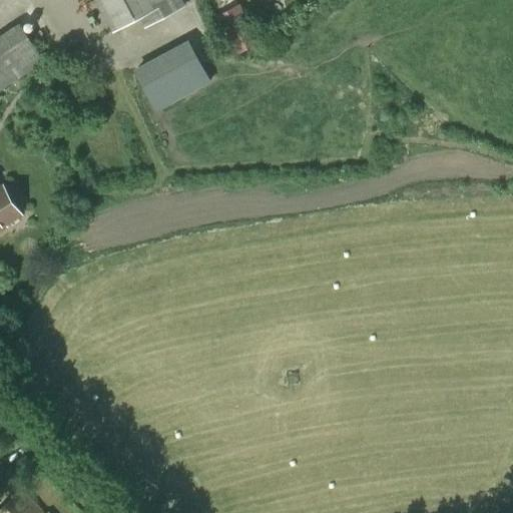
[(180,0),(97,0),(114,30),(140,16),(145,26),(184,6),(180,0)]
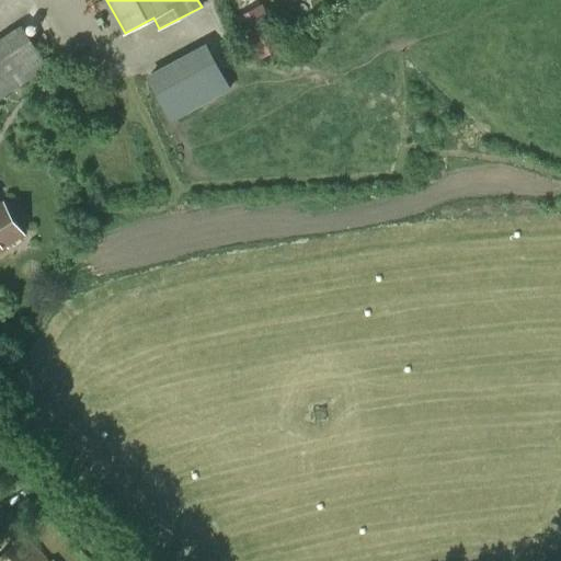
[(286,45),(262,3),(235,19),(258,61),(286,45)]
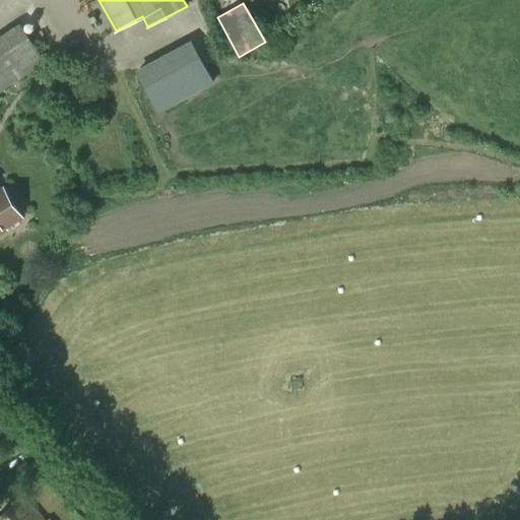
[(0,91),(46,63),(18,22),(0,35),(0,91)]
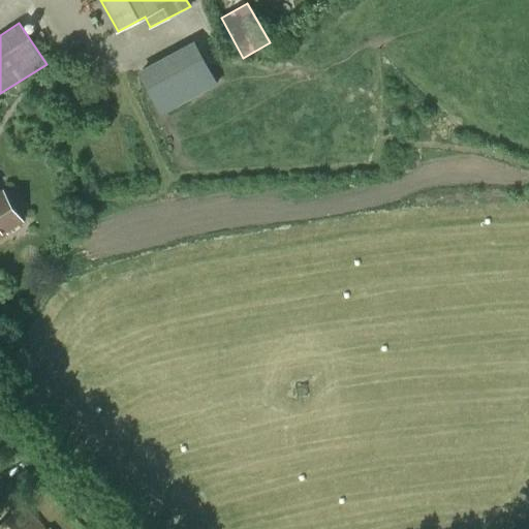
[(139,73),(161,114),(217,84),(195,43),(139,73)]
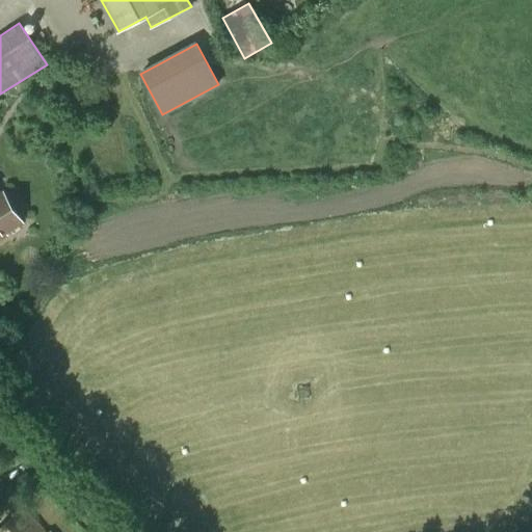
[(0,240),(6,236),(1,228),(18,216),(2,193),(0,194),(0,240)]
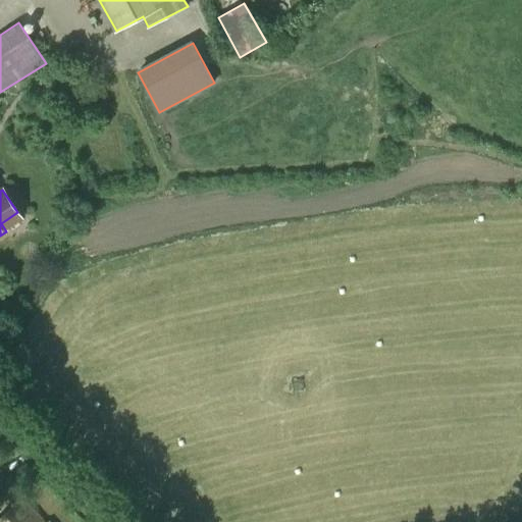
[(0,519),(0,521),(44,521),(21,499),(0,519)]
